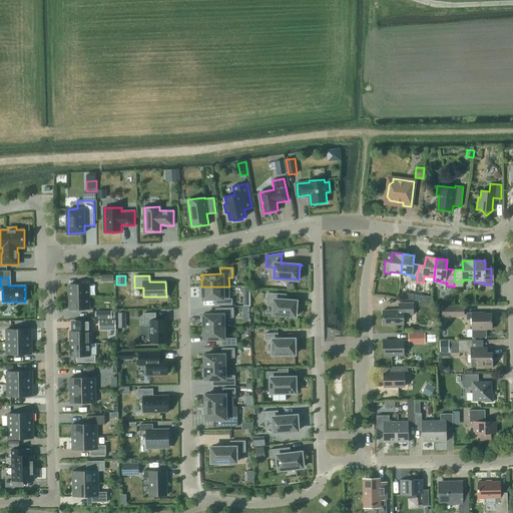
[(69,297),(89,297),(89,284),(69,285),(69,297)]
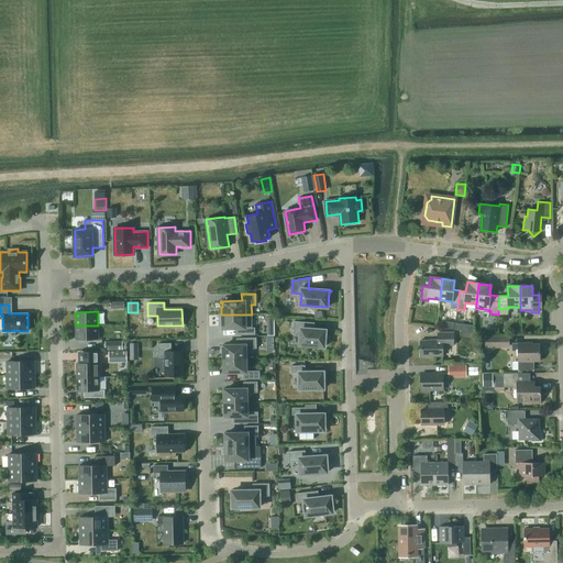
[(252,328),(252,315),(221,315),(221,323),(223,323),(223,328),(221,328),(221,329),(245,328),(246,335),(255,334),(255,328),(252,328)]
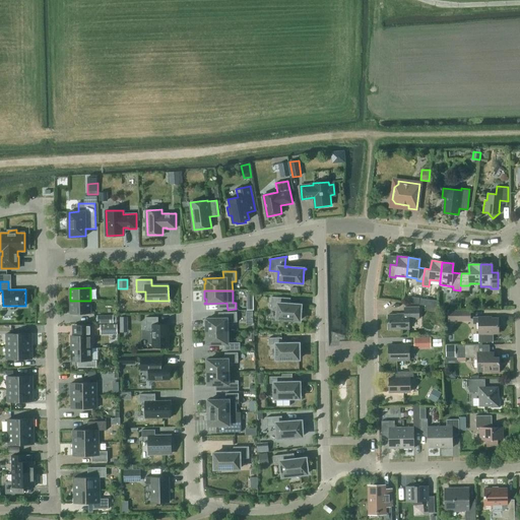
[(277,319),(300,320),(301,306),(303,306),(303,305),(289,304),(284,304),(284,298),(271,297),(271,309),(277,309),(277,319)]
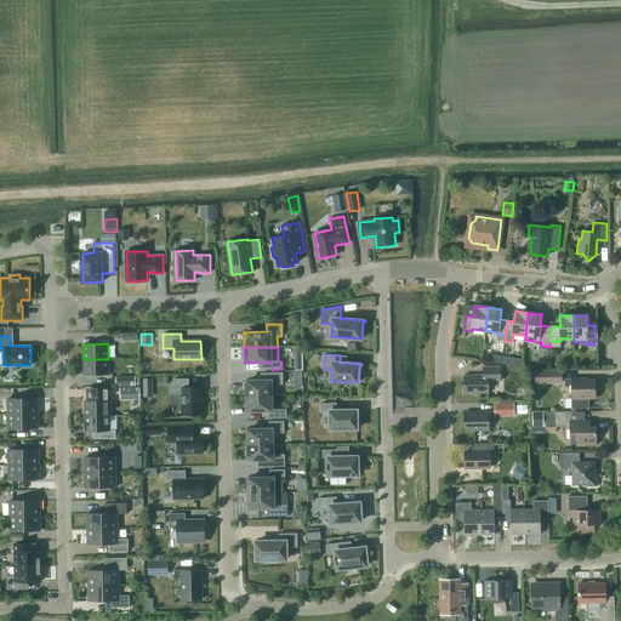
[(84,375),(108,374),(108,359),(84,359),(84,375)]
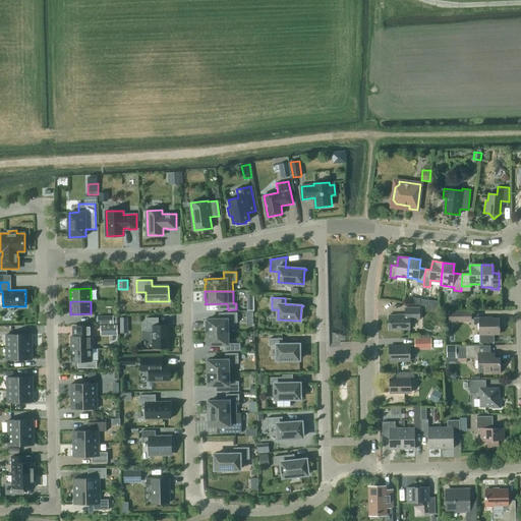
[(389,315),(389,330),(410,330),(409,320),(419,320),(419,307),(405,307),(405,314),(389,315)]
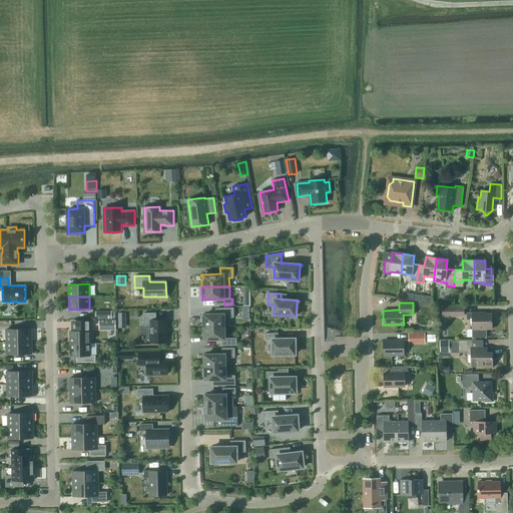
[(453,317),(453,306),(442,307),(442,317),(453,317)]
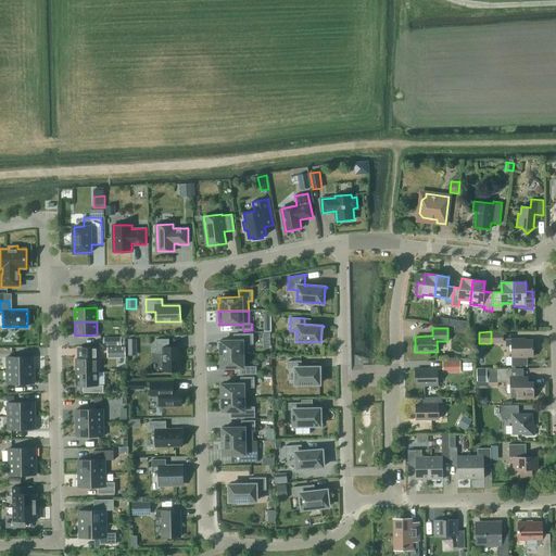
[(219,346),(219,354),(243,354),(242,344),(253,344),(253,333),(239,333),(239,340),(218,341),(218,342),(220,342),(220,346),(219,346)]
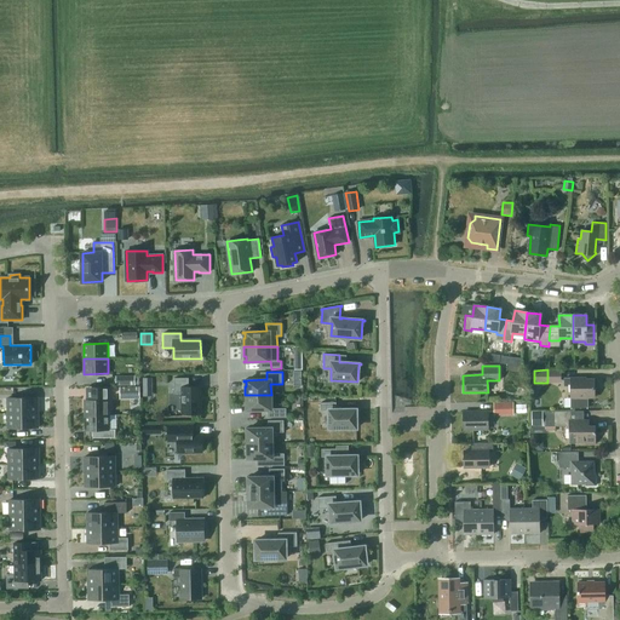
[(189,378),(173,378),(174,394),(182,394),(182,414),(202,414),(201,386),(189,386),(189,378)]
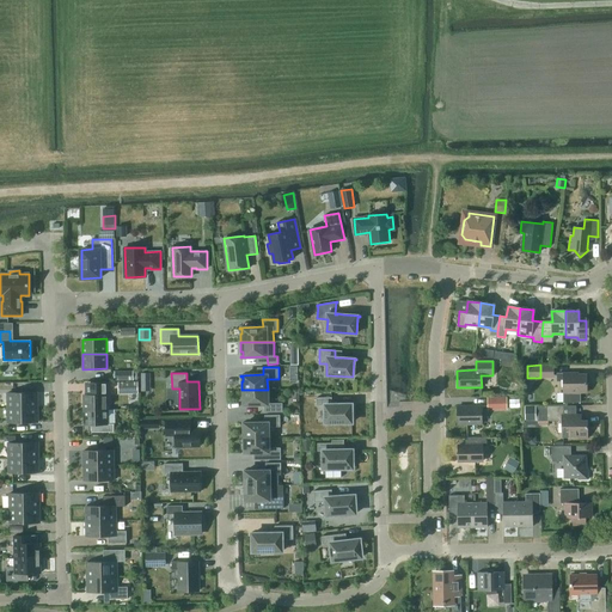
[(571,374),(571,373),(557,373),(557,379),(560,380),(563,380),(563,392),(564,403),(580,403),(580,392),(587,392),(587,374),(571,374)]
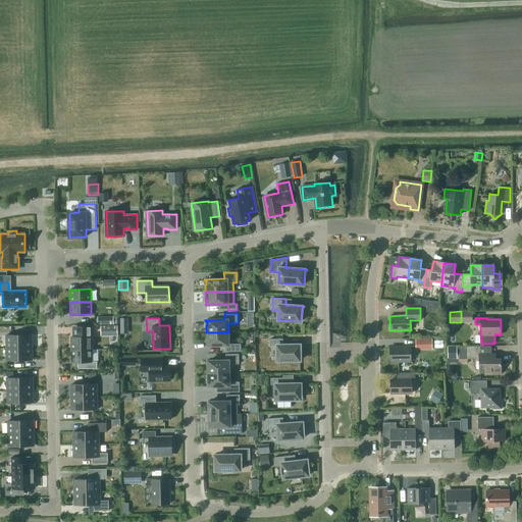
[(117,326),(101,326),(101,334),(117,334),(117,326)]
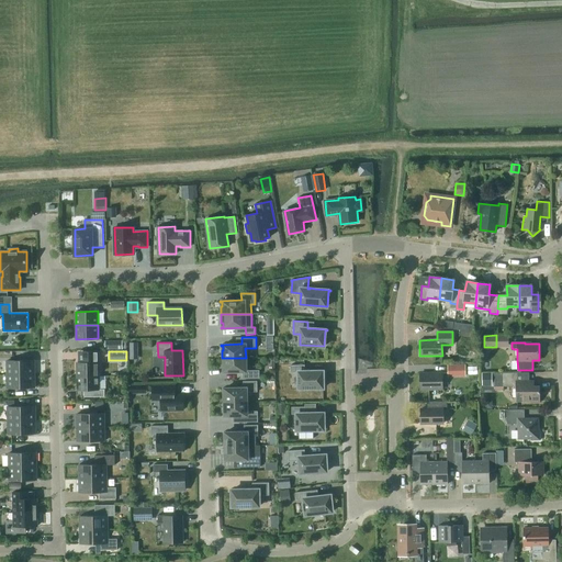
[(246,370),(246,358),(222,358),(222,367),(224,367),(224,371),(222,371),(222,372),(243,371),(243,379),(259,379),(259,370),(246,370)]
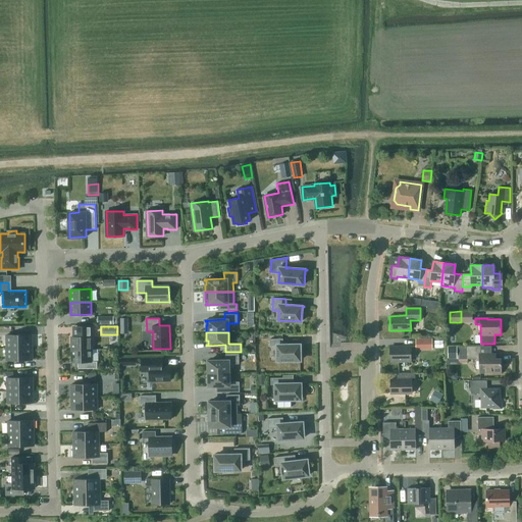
[(32,334),(6,334),(6,348),(32,347),(32,334)]
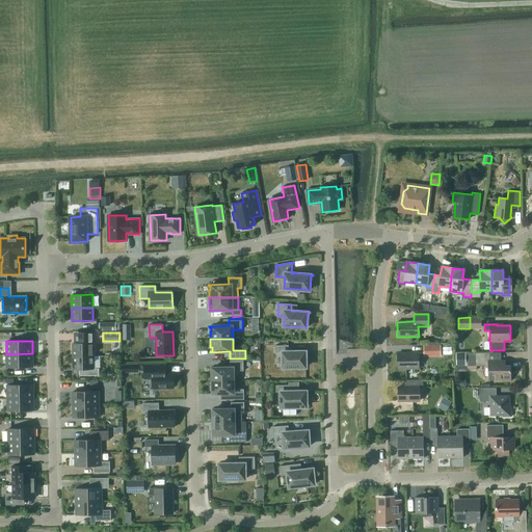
[(73,356),(94,355),(94,343),(73,343),(73,356)]
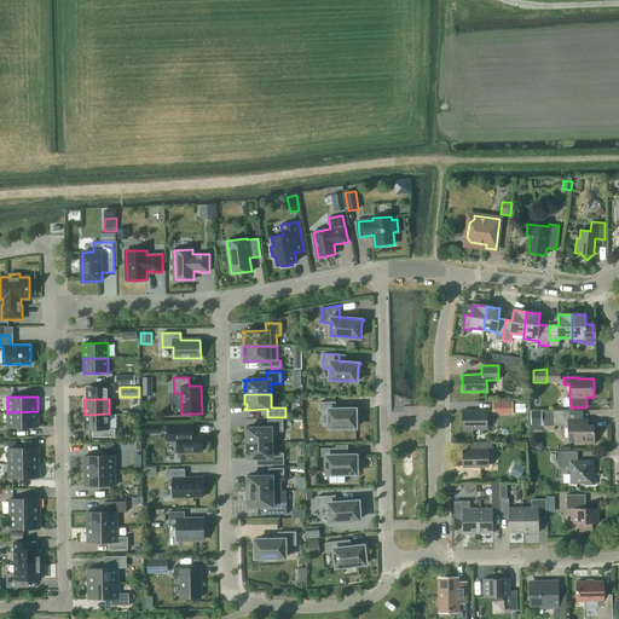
[(358,410),(358,409),(342,409),(336,409),(335,401),(320,401),(320,410),(329,410),(329,428),(356,427),(356,410),(358,410)]
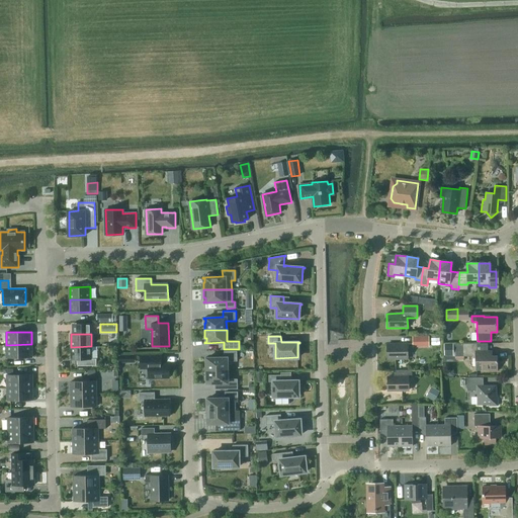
[(413,337),(413,347),(429,346),(429,336),(413,337)]
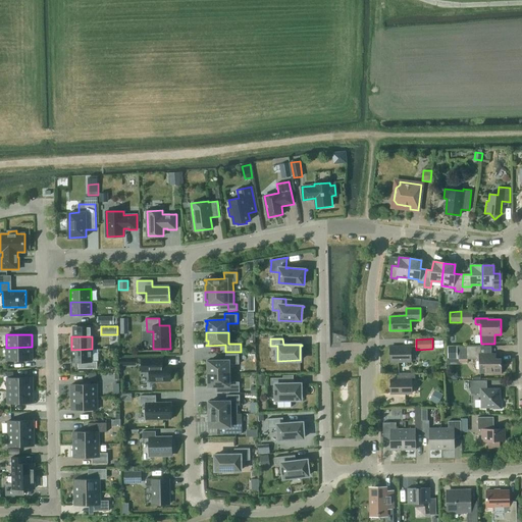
[(457,359),(457,346),(448,346),(448,359),(457,359)]
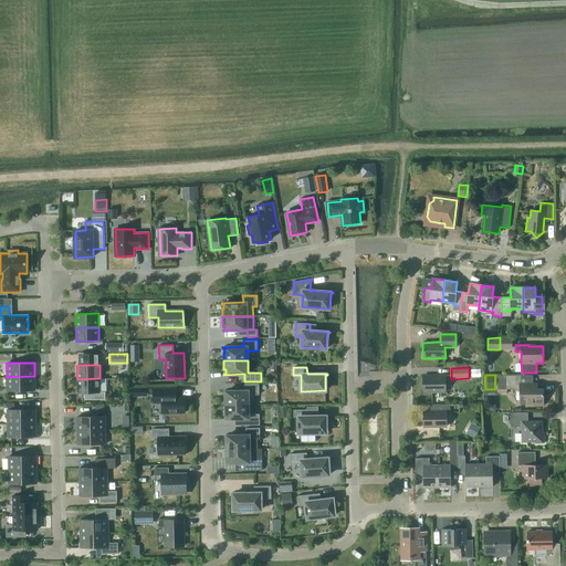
[(498,389),(505,389),(520,389),(520,405),(534,405),(534,406),(543,406),(543,388),(535,388),(535,384),(537,384),(537,383),(521,384),(521,375),(498,376),(498,389)]
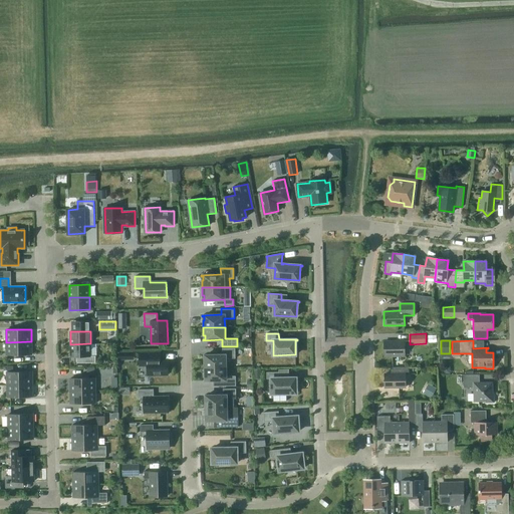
[(31,341),(6,342),(7,354),(31,354),(31,341)]
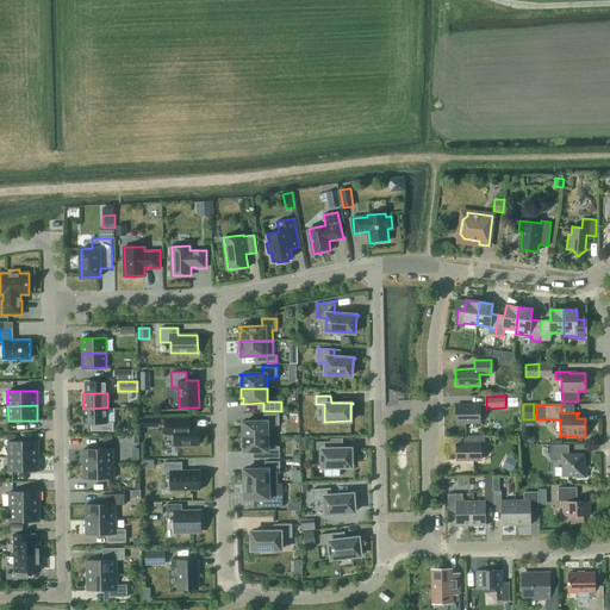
[(480,423),(480,405),(455,405),(456,423),(480,423)]
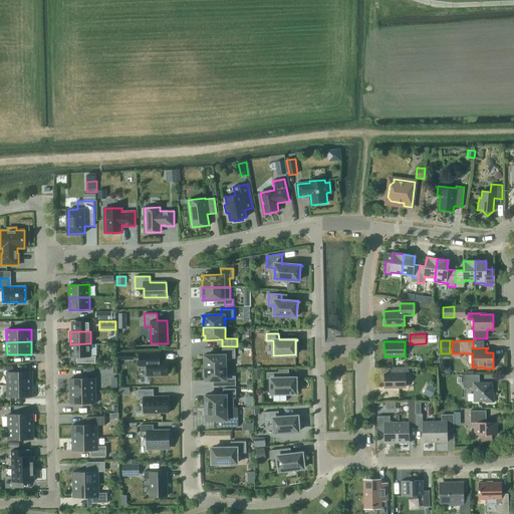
[(90,343),(70,344),(70,356),(82,356),(83,362),(95,362),(95,356),(90,356),(90,343)]
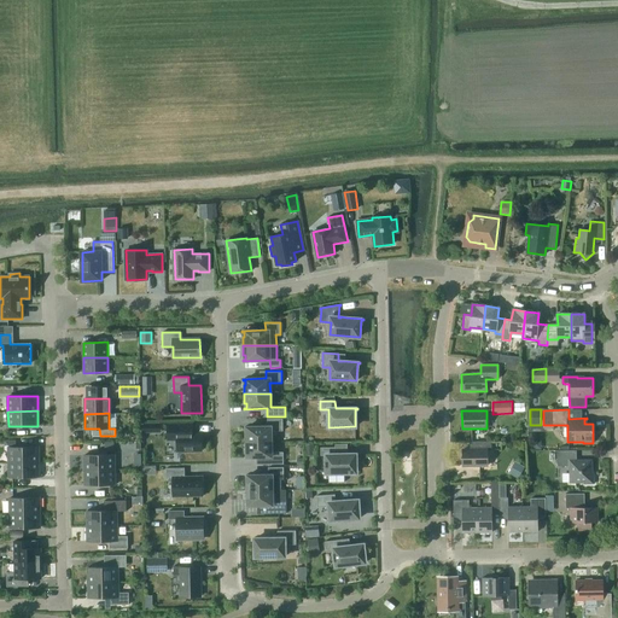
[(283,419),(267,419),(267,426),(244,427),(244,429),(246,429),(246,433),(245,433),(245,442),(270,442),(270,431),(283,431),(283,419)]
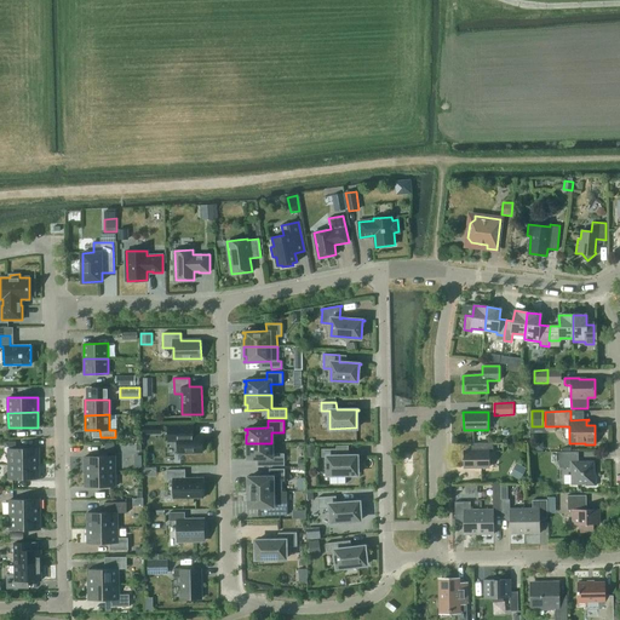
[(168,426),(168,435),(168,441),(178,441),(178,453),(202,452),(202,434),(193,434),(193,425),(168,426)]
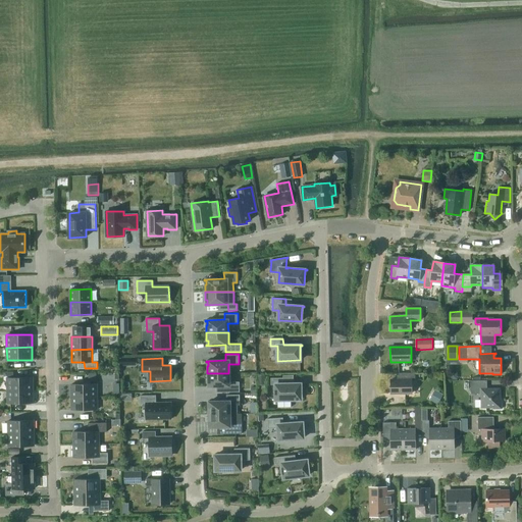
[(397,373),(397,379),(390,379),(390,394),(412,393),(412,379),(415,379),(415,372),(397,373)]
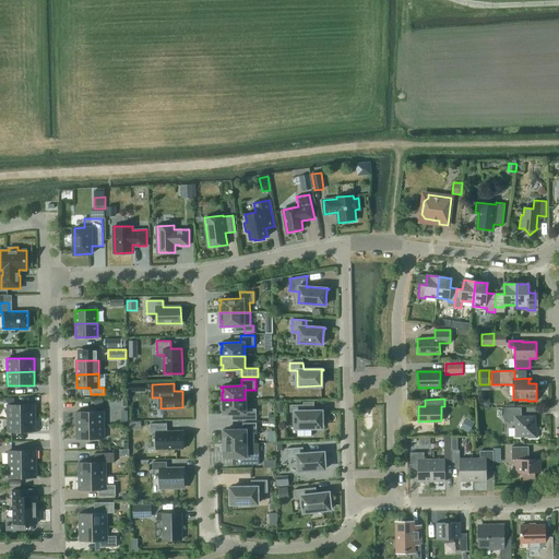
[(246,409),(245,400),(222,400),(222,408),(224,408),(224,413),(222,413),(222,414),(242,413),(242,420),(257,419),(257,408),(246,409)]
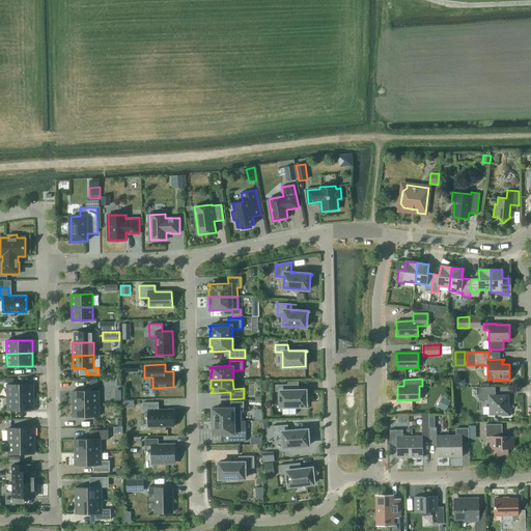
[(270,382),(261,382),(261,391),(271,391),(270,382)]
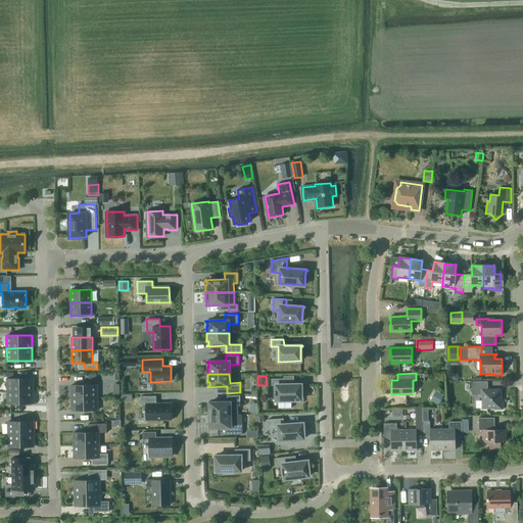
[(7,378),(7,391),(33,390),(33,378),(7,378)]
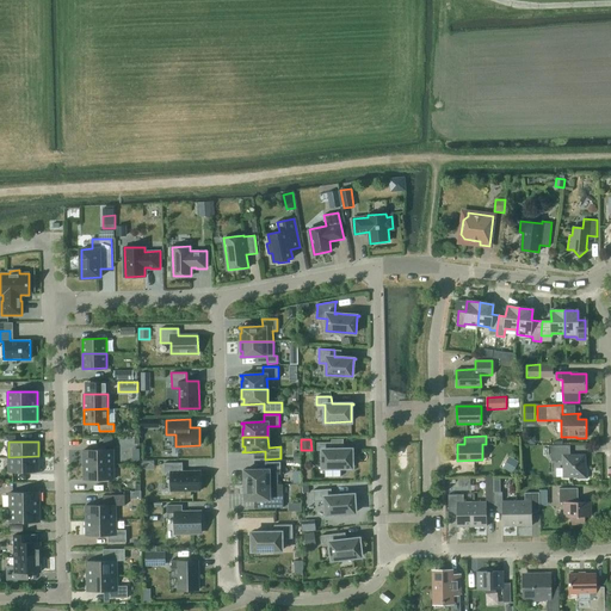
[(352,467),(352,450),(355,450),(355,449),(338,449),(332,449),(332,442),(318,443),(318,450),(322,450),(322,468),(352,467)]
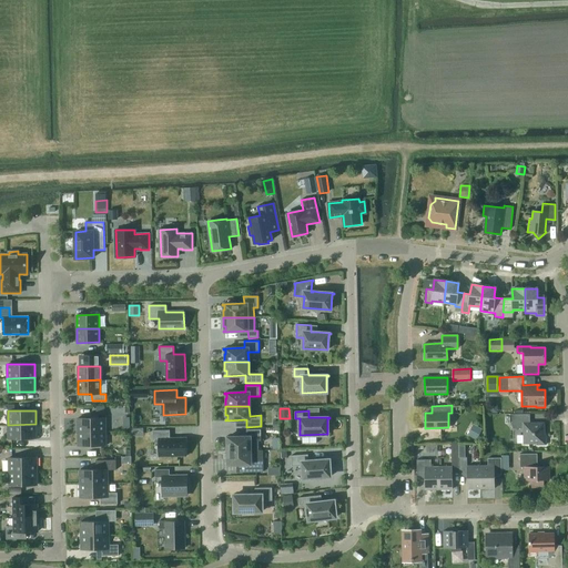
[(529,423),(529,414),(511,414),(511,428),(524,428),(524,444),(536,444),(536,445),(546,445),(546,435),(544,435),(544,423),(529,423)]
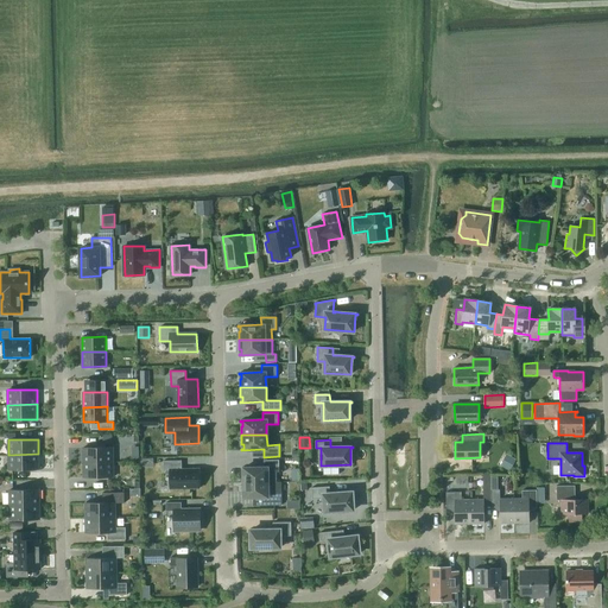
[(83,448),(83,462),(113,462),(113,447),(83,448)]
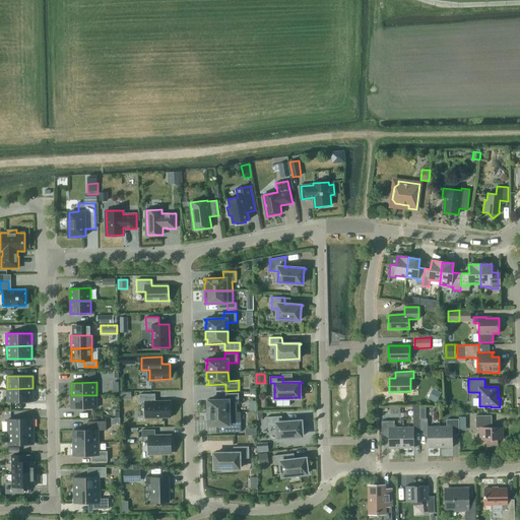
[(7,389),(7,401),(33,401),(33,388),(7,389)]
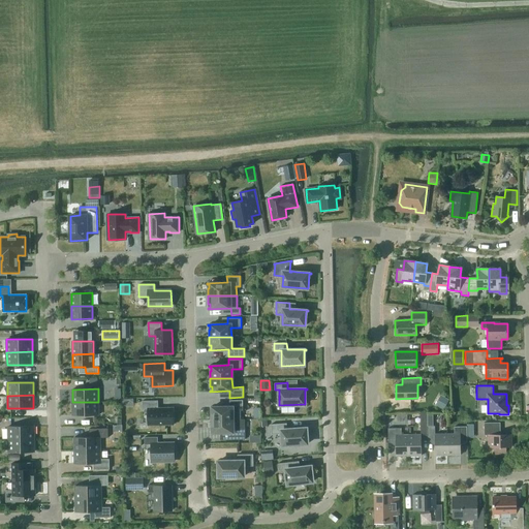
[(449,400),(440,396),(435,405),(444,410),(449,400)]
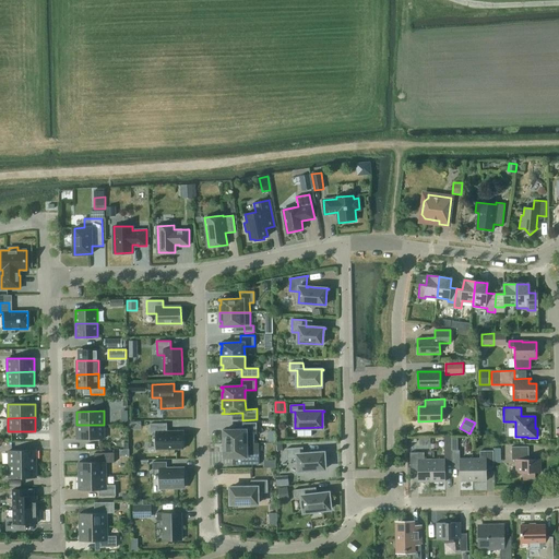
[(183,431),(167,431),(167,423),(151,424),(151,432),(156,432),(156,449),(183,449),(183,431)]
